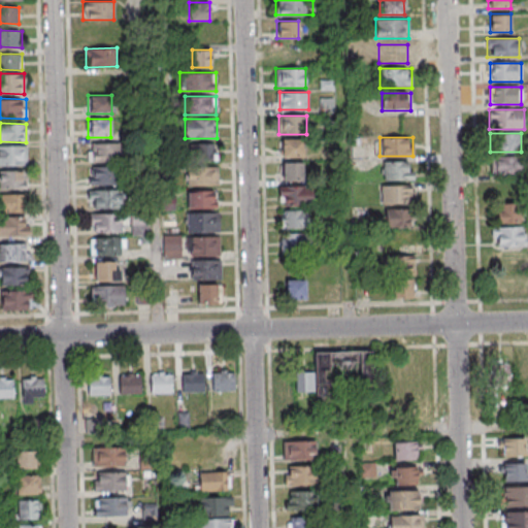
[(304,139),(282,139),(282,157),(304,157),(304,139)]
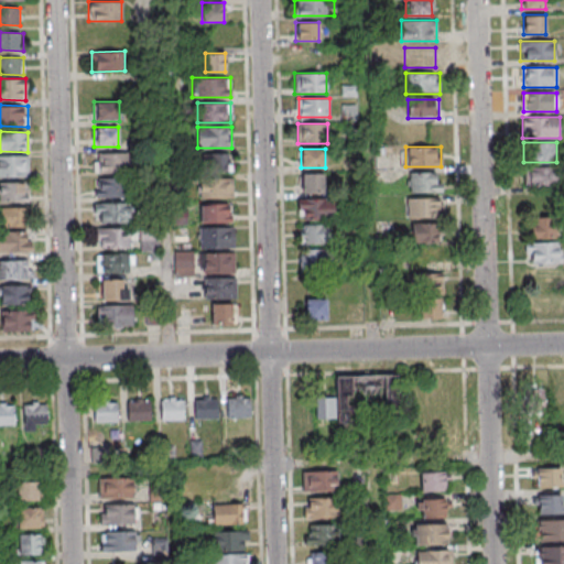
[(94,153),(94,173),(128,173),(128,153),(94,153)]
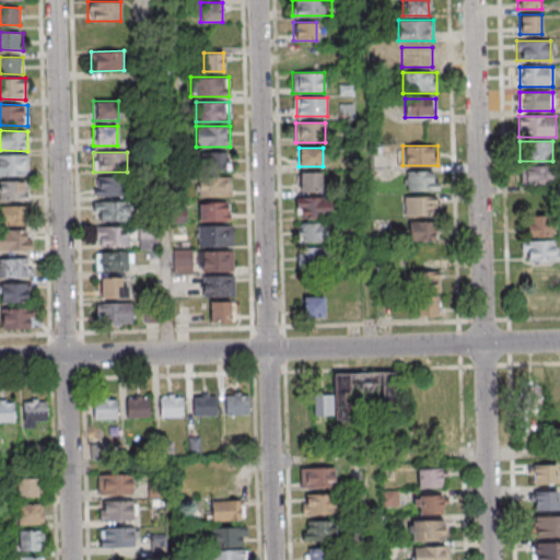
[(230,171),(230,152),(197,152),(197,171),(230,171)]
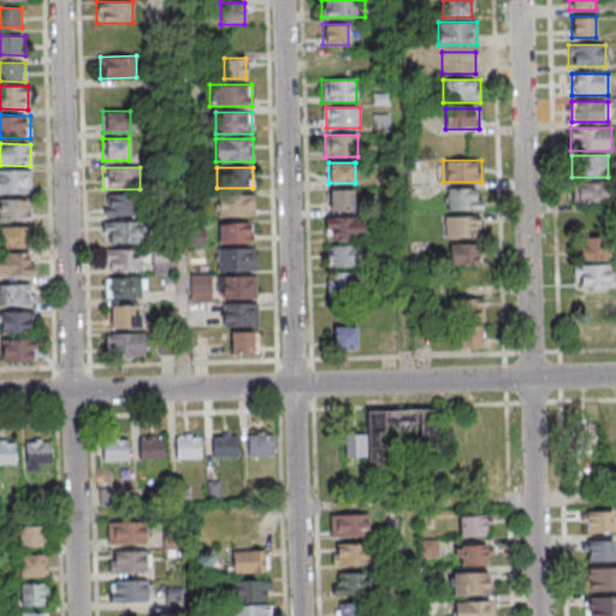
[(0,193),(31,194),(31,171),(0,170),(0,193)]
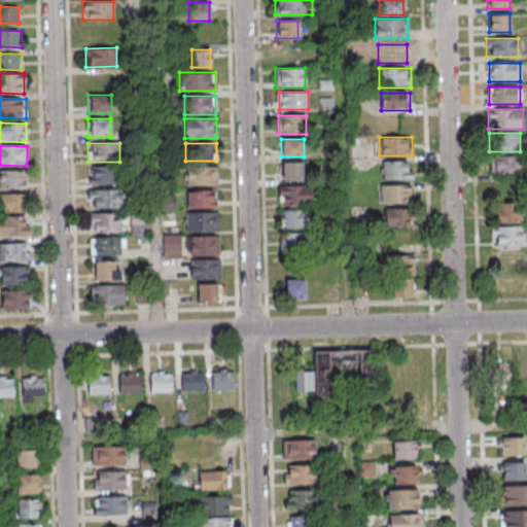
[(523,155),(490,155),(490,174),(523,174),(523,155)]
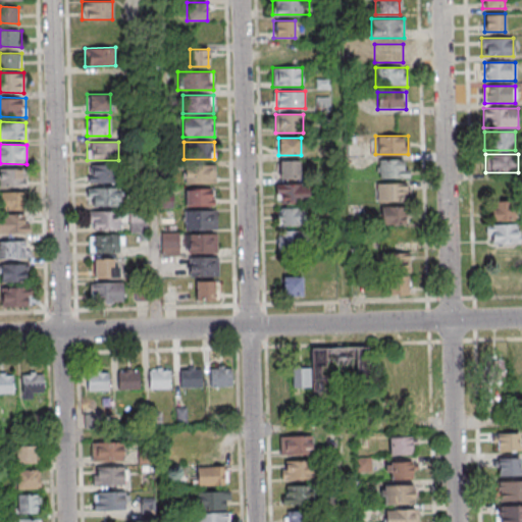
[(408,178),(409,160),(378,159),(377,177),(408,178)]
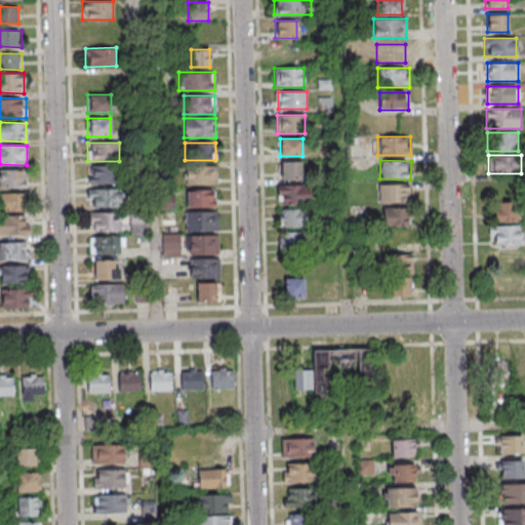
[(280,178),(301,178),(301,162),(280,162),(280,178)]
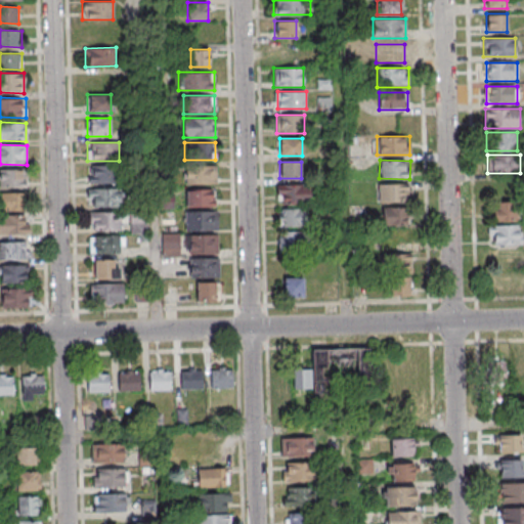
[(113,182),(113,166),(88,166),(88,182),(113,182)]
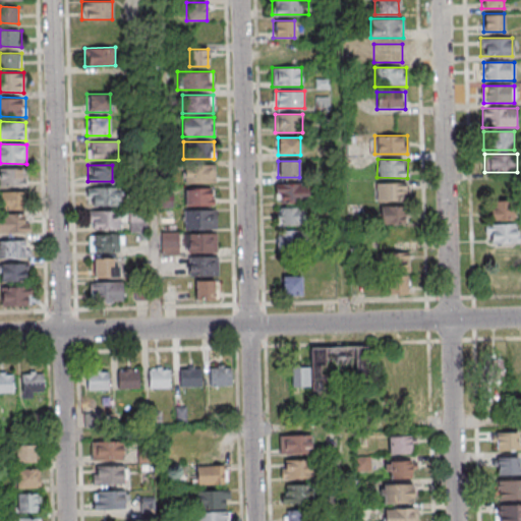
[(216,182),(216,165),(183,165),(183,182),(216,182)]
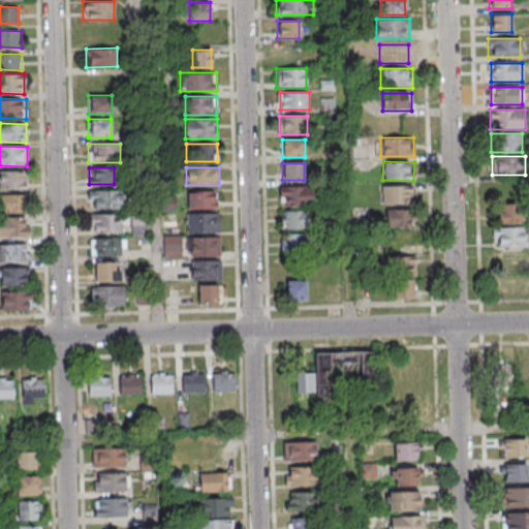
[(0,189),(26,190),(26,172),(0,172),(0,189)]
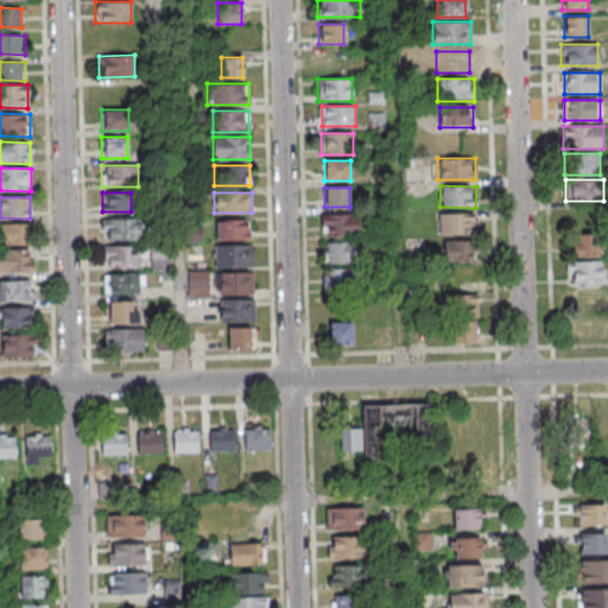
[(479,234),(479,213),(438,213),(438,234),(479,234)]
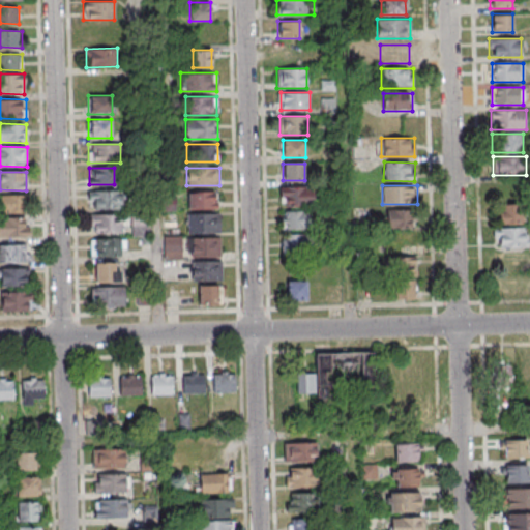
[(313,205),(313,186),(280,186),(280,205),(313,205)]
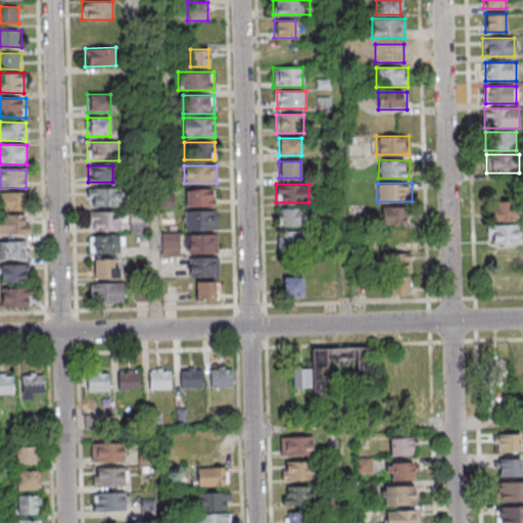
[(121,188),(87,188),(87,206),(121,206),(121,188)]
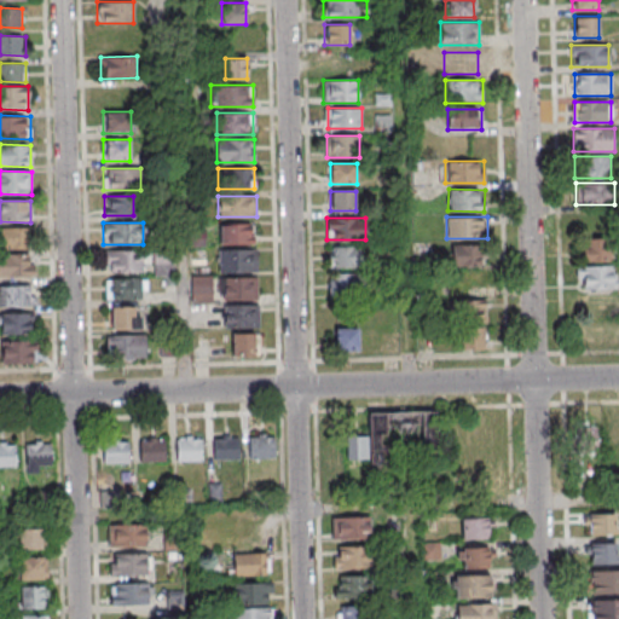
[(254,224),(219,224),(219,243),(254,243),(254,224)]
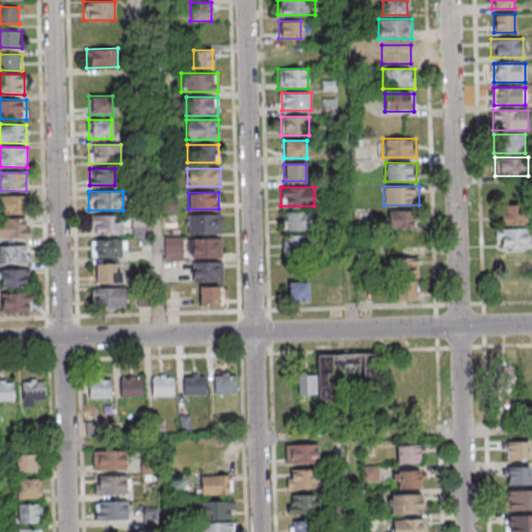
[(0,214),(25,214),(25,197),(0,196),(0,214)]
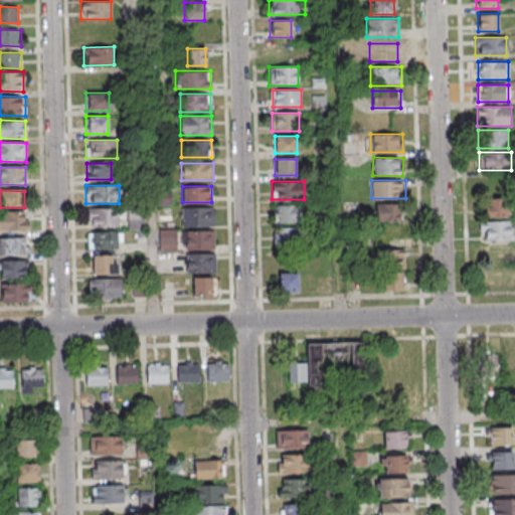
[(514,217),(514,197),(484,197),(484,217),(514,217)]
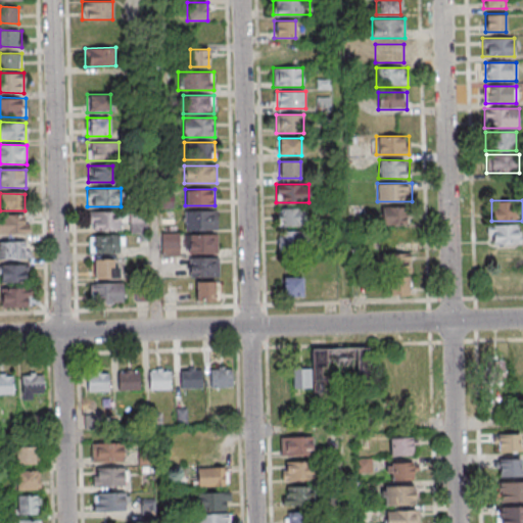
[(407,206),(381,206),(381,225),(407,225),(407,206)]
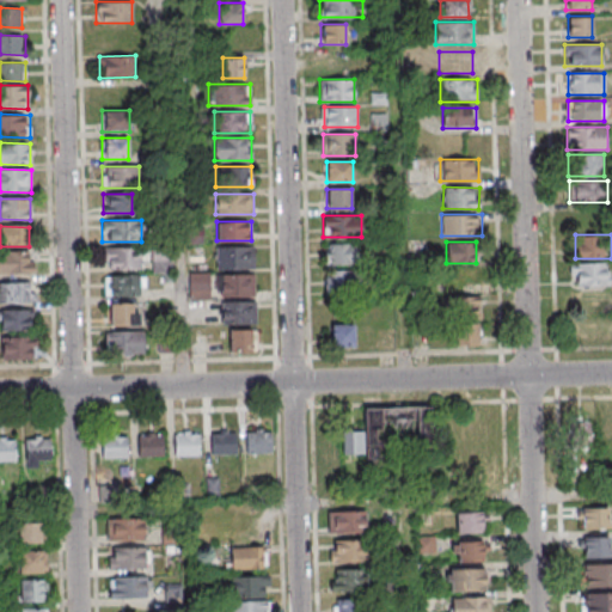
[(325,244),(325,264),(357,264),(357,244),(325,244)]
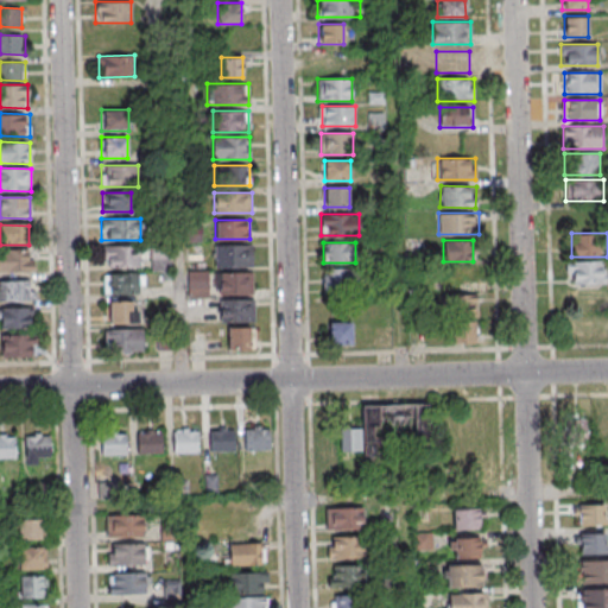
[(252,245),(215,245),(215,267),(252,267),(252,245)]
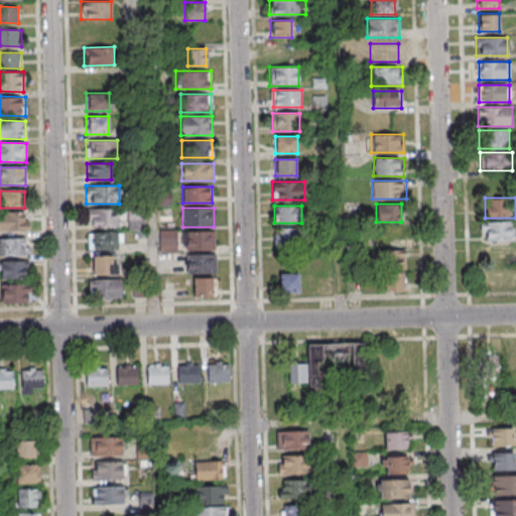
[(89,227),(119,227),(119,210),(89,210),(89,227)]
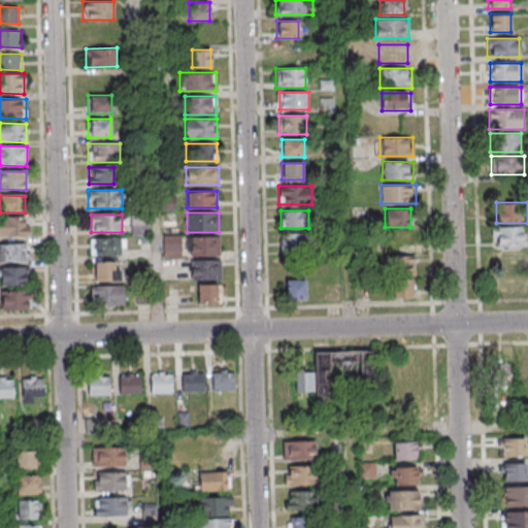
[(130,235),(146,236),(147,218),(131,217),(130,235)]
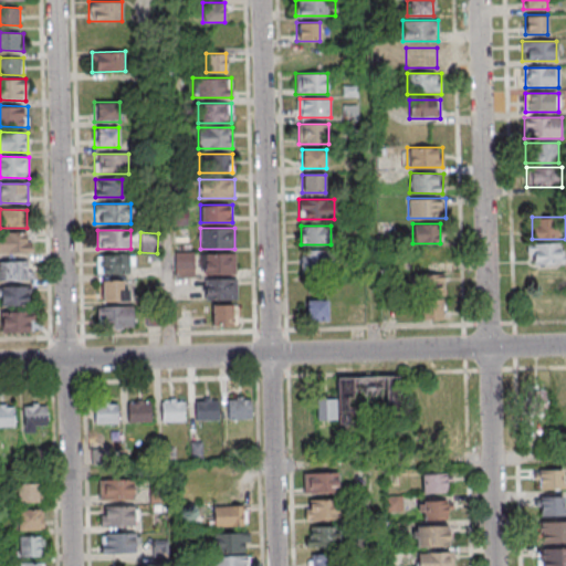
[(31,234),(0,234),(0,253),(31,253),(31,234)]
